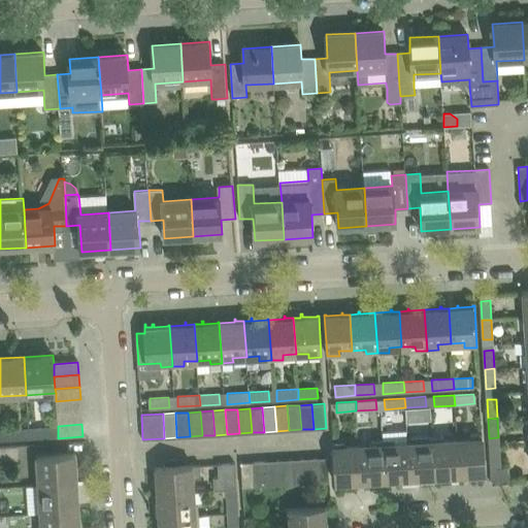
[(58,426),(38,427),(38,438),(58,437),(58,426)]
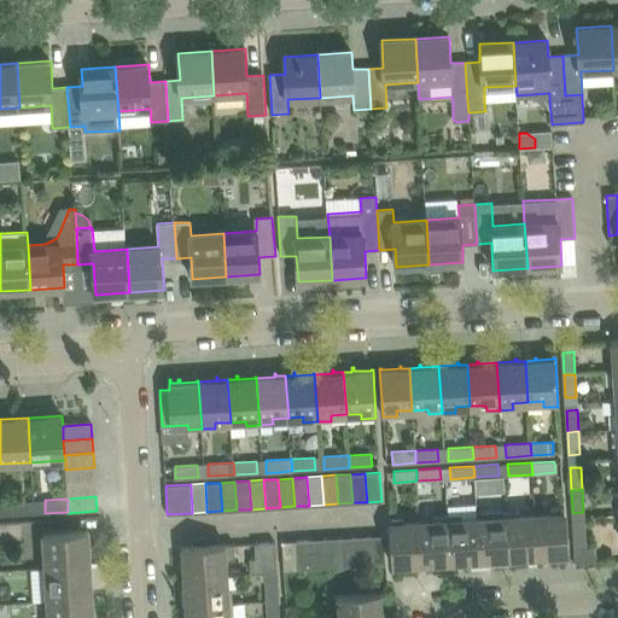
[(27,500),(0,501),(0,502),(1,516),(27,513),(27,500)]
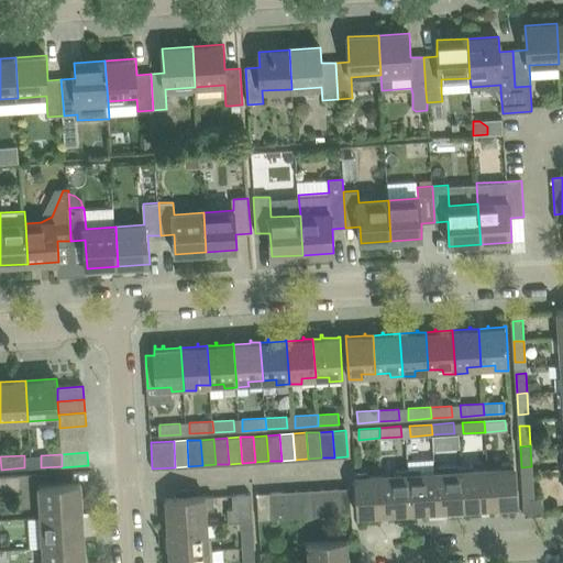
[(501,468),(487,468),(489,506),(498,506),(498,508),(500,508),(499,505),(515,504),(515,505),(517,505),(516,483),(515,463),(501,463),(501,468)]
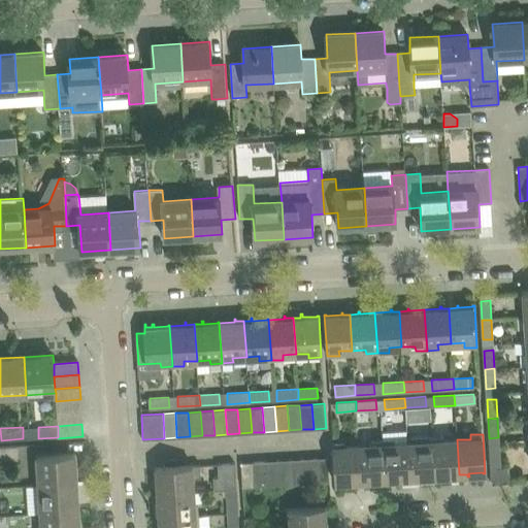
[(443,436),(432,437),(435,476),(450,475),(450,477),(452,477),(452,475),(459,474),(457,439),(443,440),(443,436)]
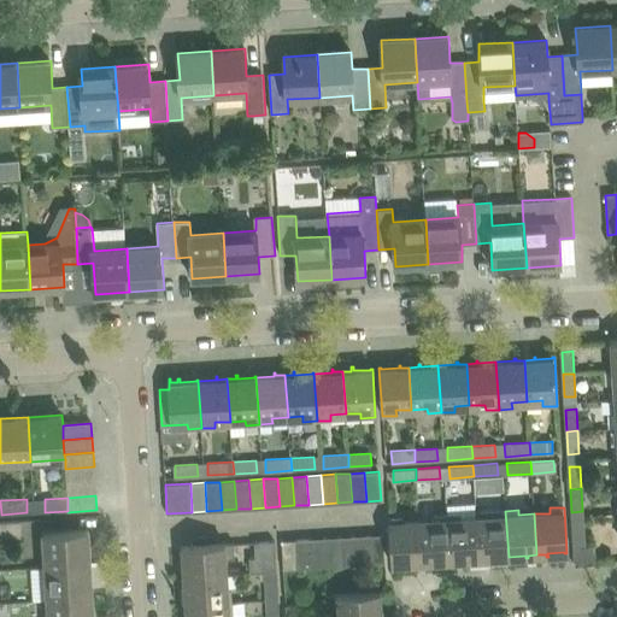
[(492,516),(476,517),(480,558),(488,558),(488,560),(489,560),(489,558),(506,557),(507,558),(509,558),(509,557),(505,511),(492,511),(492,516)]
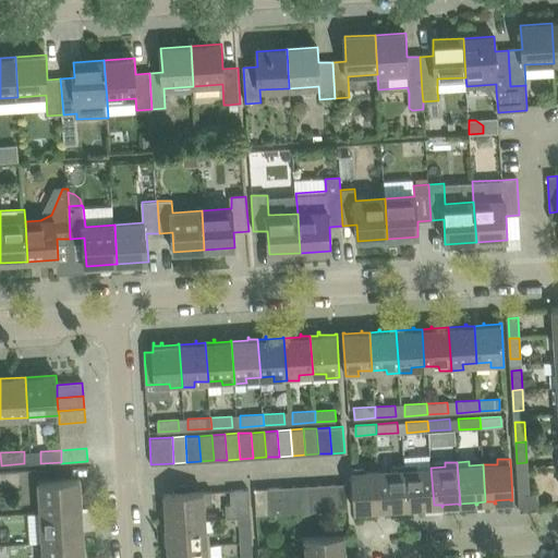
[(416,464),(404,465),(408,507),(424,506),(424,508),(425,508),(425,506),(434,505),(431,468),(417,469),(416,464)]
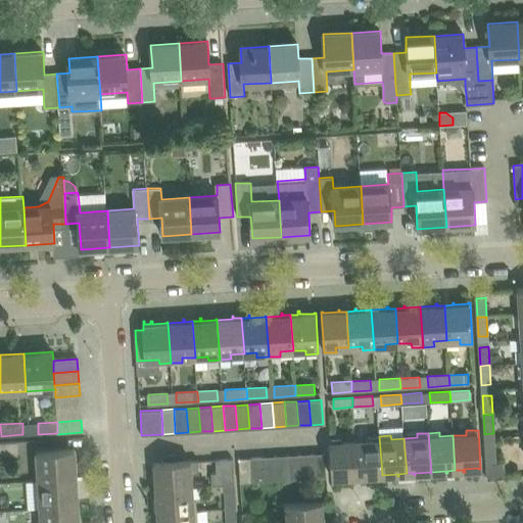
[(368,441),(355,441),(358,476),(365,476),(365,478),(367,478),(367,476),(381,475),(381,476),(382,476),(382,475),(379,436),(368,436),(368,441)]
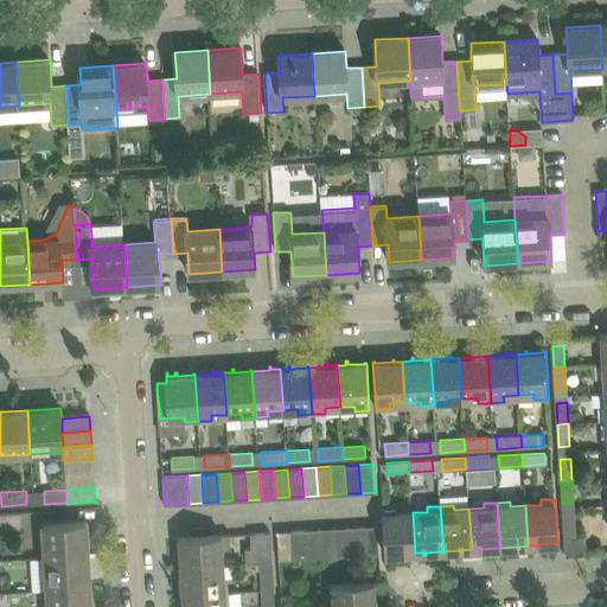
[(397,509),(383,510),(387,556),(388,556),(388,555),(403,554),(404,556),(406,556),(406,554),(415,553),(413,512),(397,513),(397,509)]
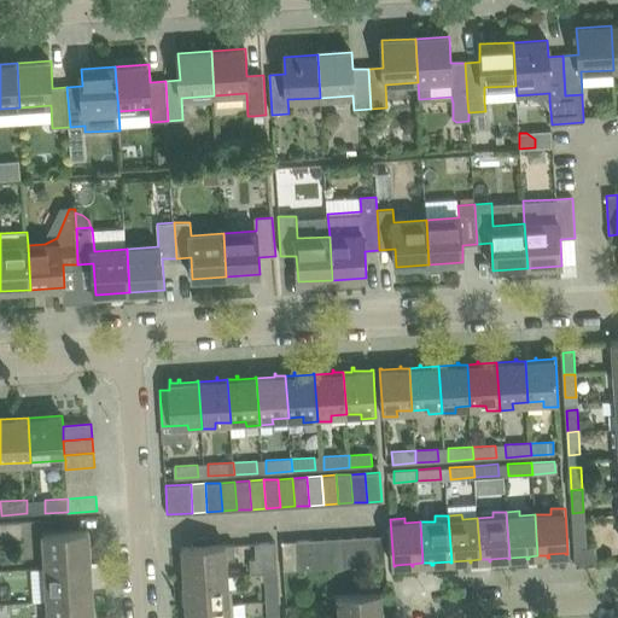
[(584,518),(572,519),(573,526),(573,549),(586,548),(586,525),(584,518)]
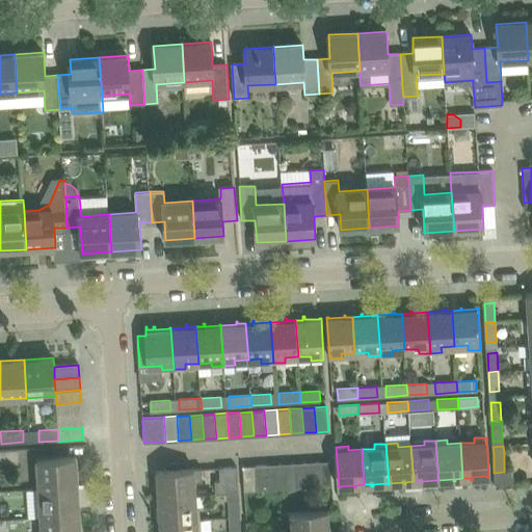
[(0,462),(21,461),(20,447),(0,448),(0,462)]
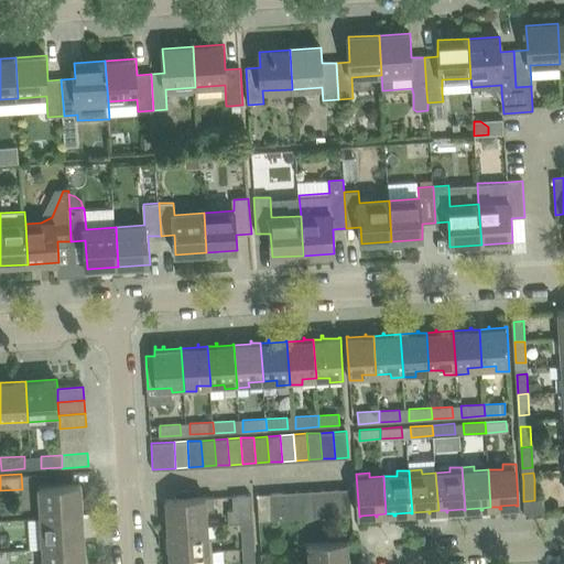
[(40,487),(42,518),(82,516),(80,485),(40,487)]
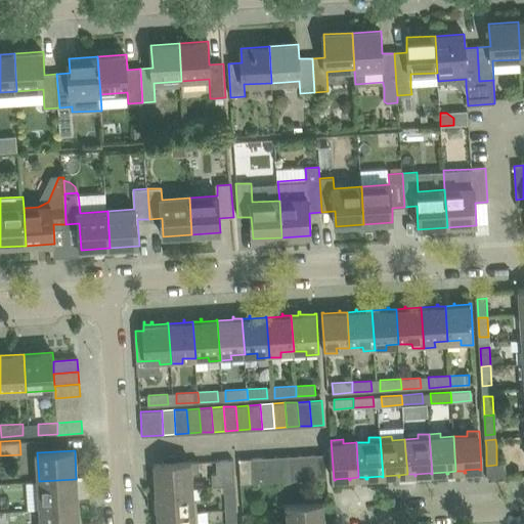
[(325,453),(313,454),(314,479),(326,479),(325,453)]
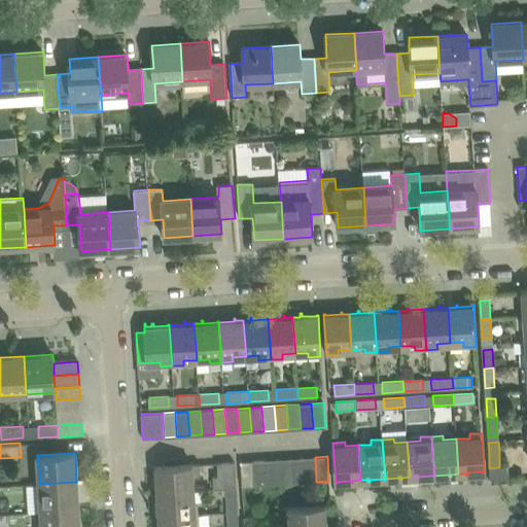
[(315,457),(303,458),(304,483),(316,482),(315,457)]
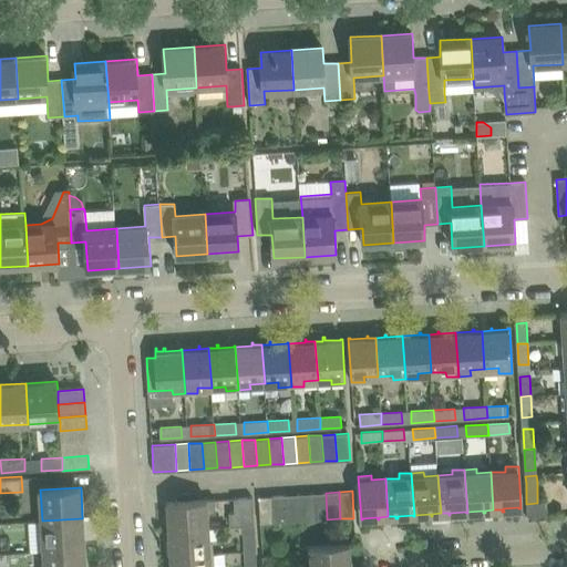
[(326,493),(312,494),(313,521),(327,519),(326,493)]
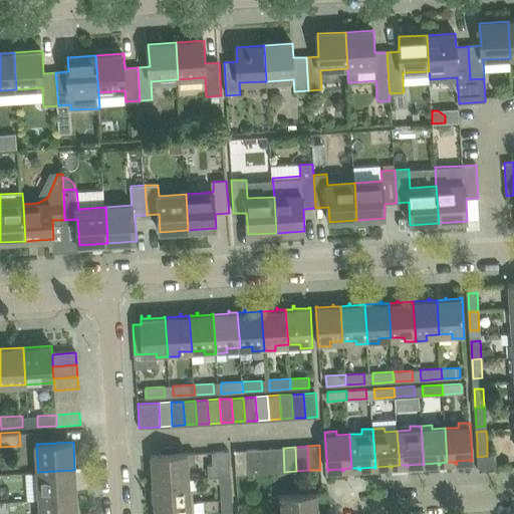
[(271,448),(259,449),(260,473),(272,472),(271,448)]
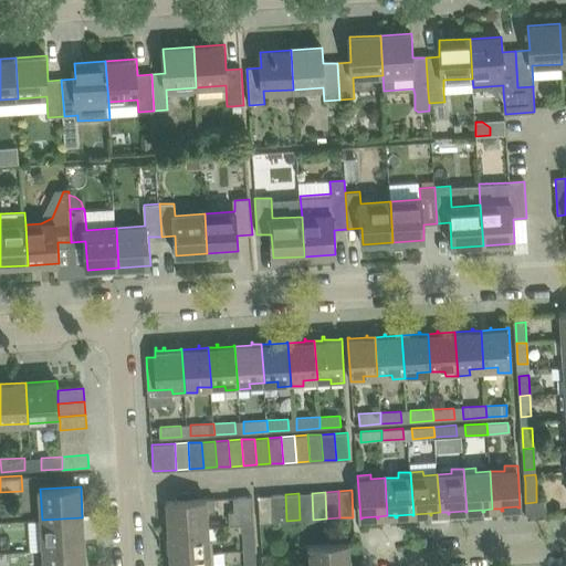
[(312,493),(299,493),(300,520),(313,520),(312,493)]
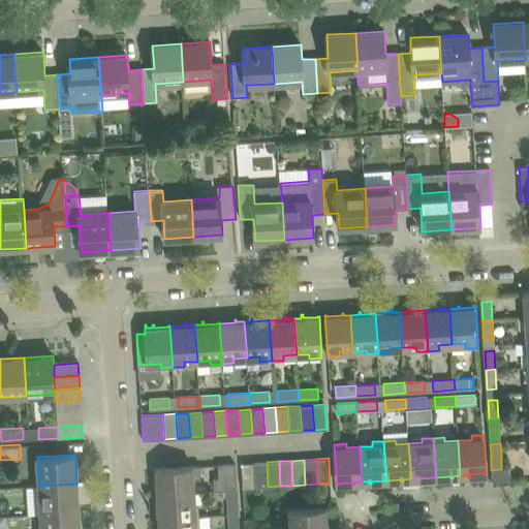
[(267,462),(254,463),(255,488),(268,487),(267,462)]
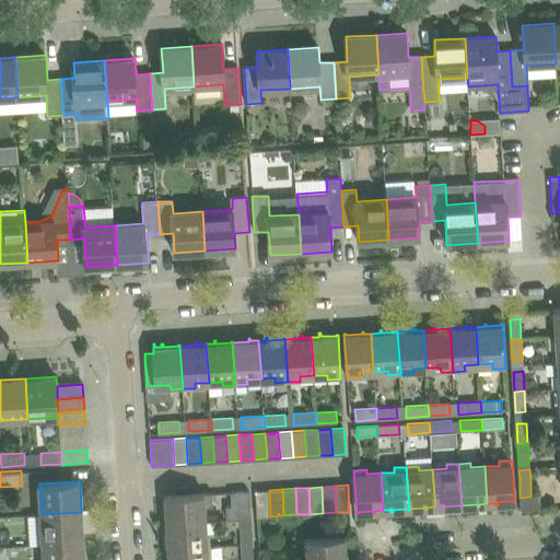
[(270,516),(269,490),(256,491),(257,517),(270,516)]
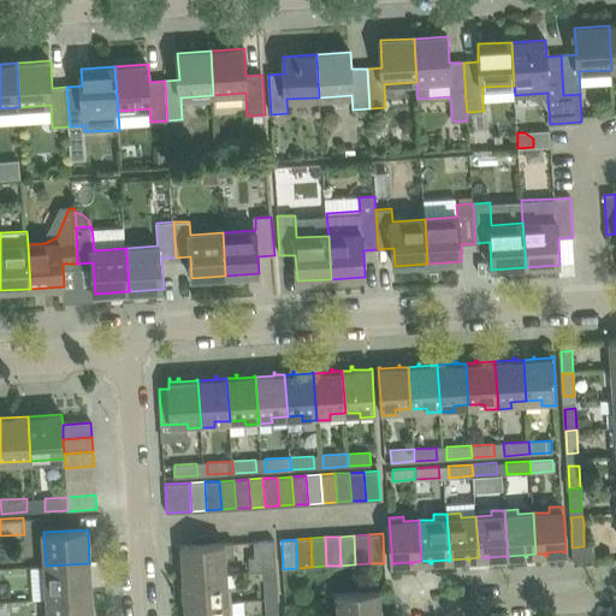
[(255,556),(249,557),(249,572),(256,572),(262,570),(276,570),(276,569),(274,540),(254,542),(255,556)]
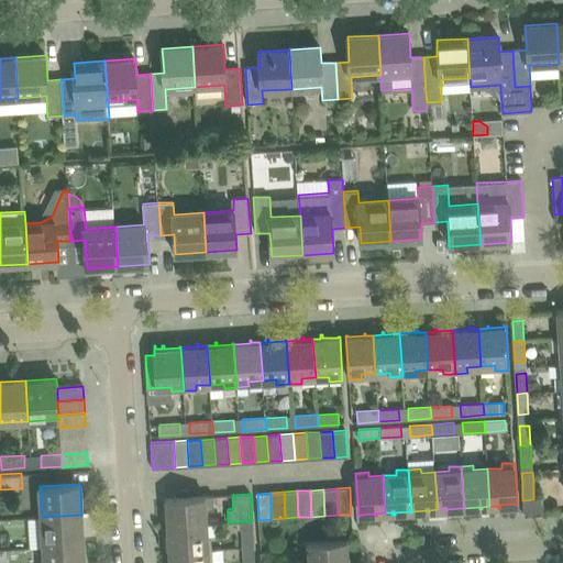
[(167,518),(168,526),(206,523),(205,509),(214,509),(213,496),(166,499),(166,500),(167,517),(165,517),(165,518),(167,518)]
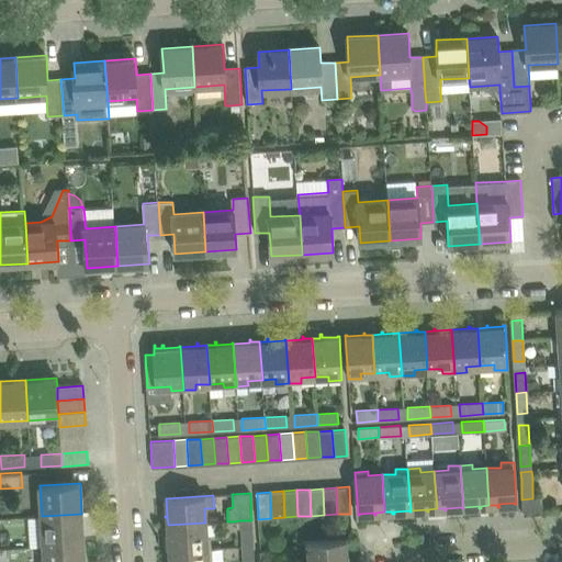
[(42,516),(43,547),(83,544),(81,514),(42,516)]
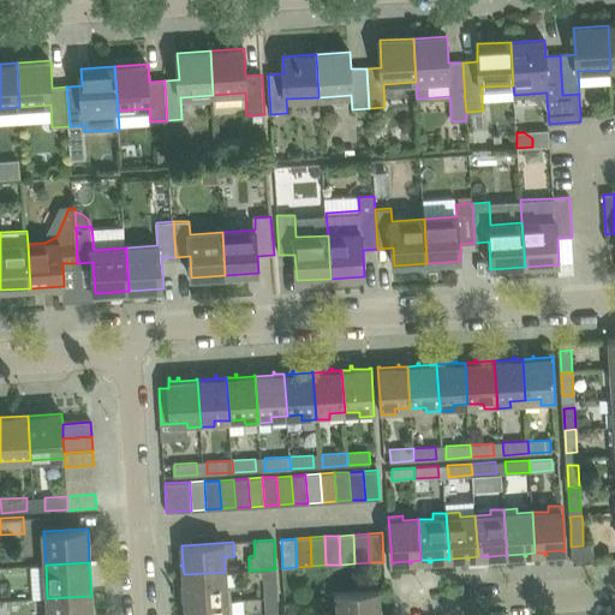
[(275,569),(262,569),(262,573),(263,592),(276,591),(275,573),(275,569)]
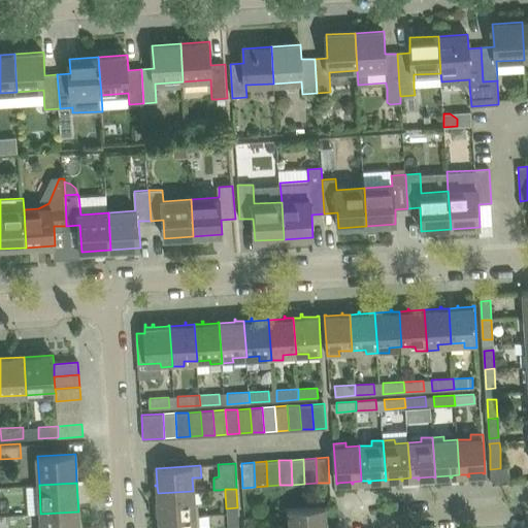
[(159,518),(159,519),(199,516),(198,503),(194,504),(193,491),(158,493),(158,501),(156,501),(156,502),(159,502),(159,518)]
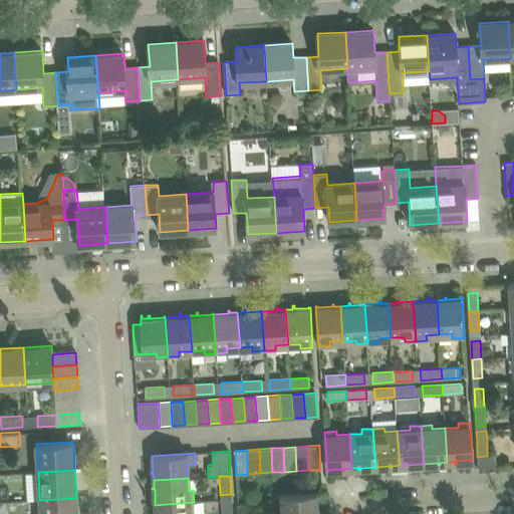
[(283,508),(282,513),(317,513),(318,511),(320,510),(320,509),(318,509),(317,494),(317,493),(278,496),(279,508),(283,508)]
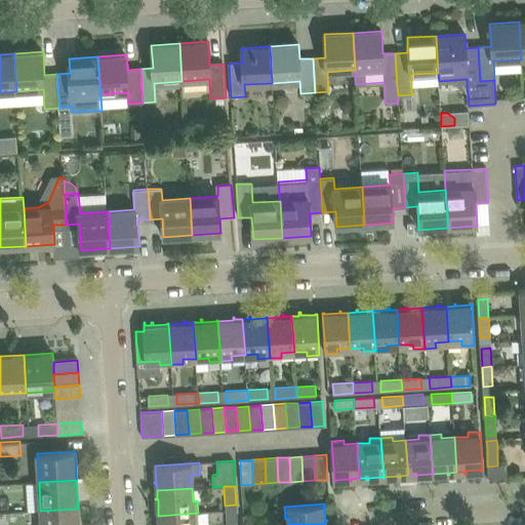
[(40,511),(41,524),(79,524),(78,509),(40,511)]
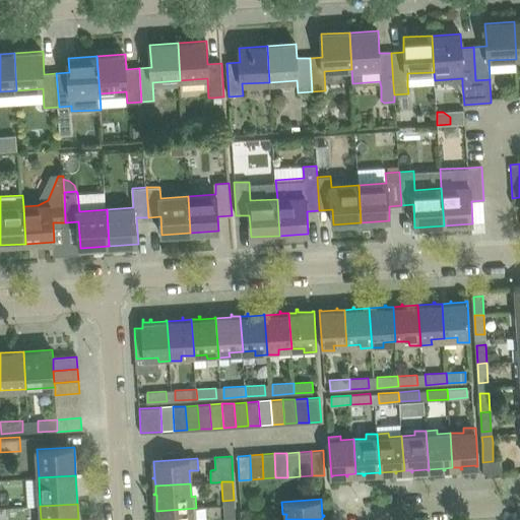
[(192,519),(197,519),(196,508),(156,511),(157,511),(157,519),(192,519)]
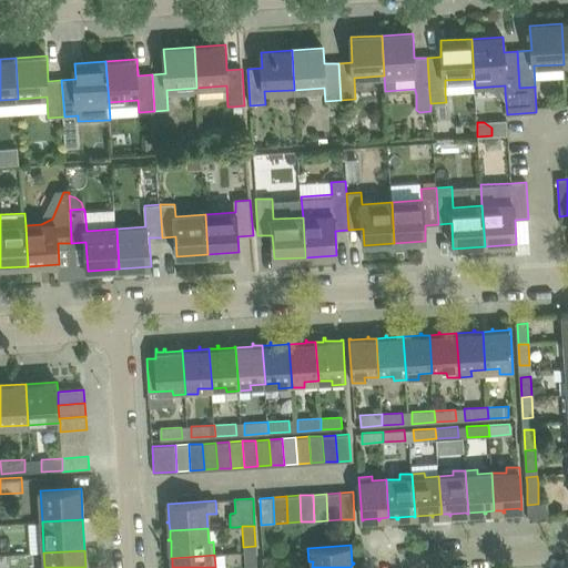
[(262,556),(262,567),(274,567),(274,555),(262,556)]
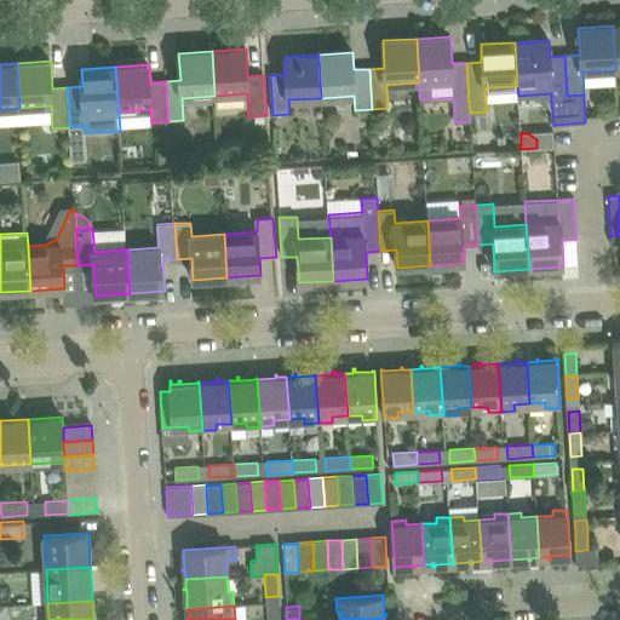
[(280,619),(280,609),(267,609),(267,619),(280,619)]
